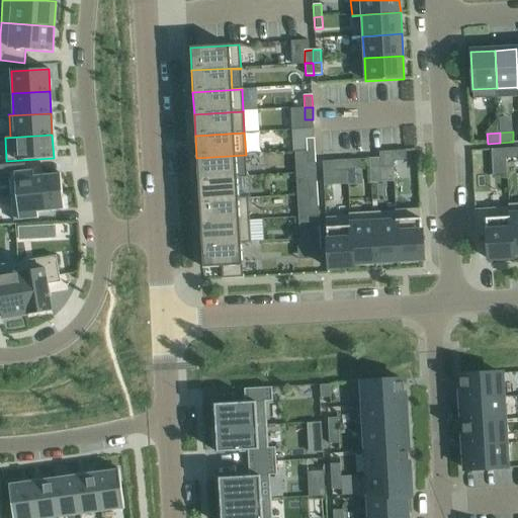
[(306,139),(307,151),(315,151),(315,139),(306,139)]
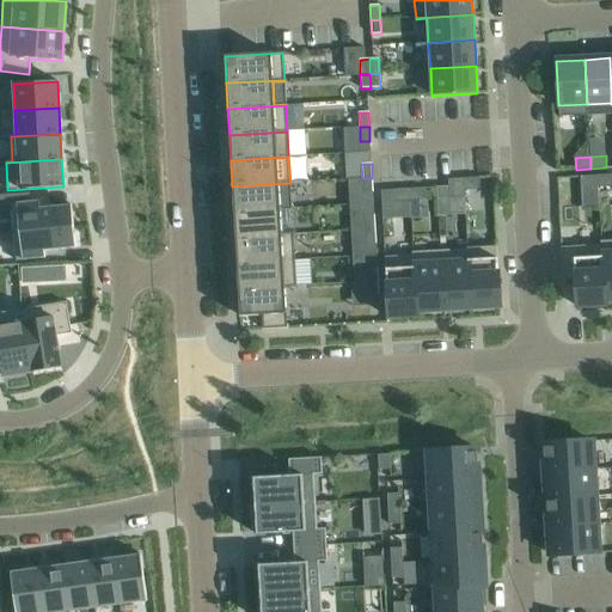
[(611,175),(598,176),(598,188),(611,187),(611,175)]
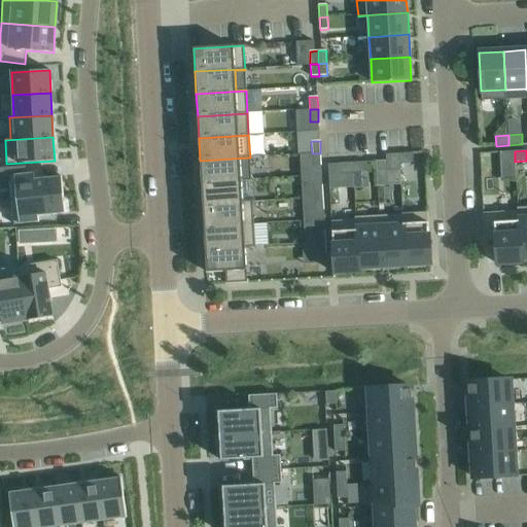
[(515,162),(515,151),(501,152),(501,163),(515,162)]
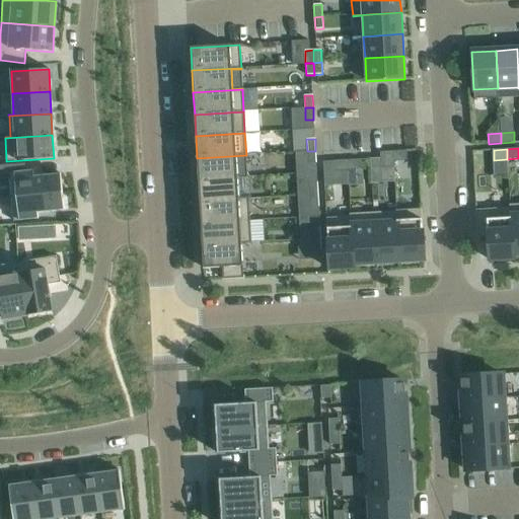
[(316,163),(315,151),(307,151),(308,163),(316,163)]
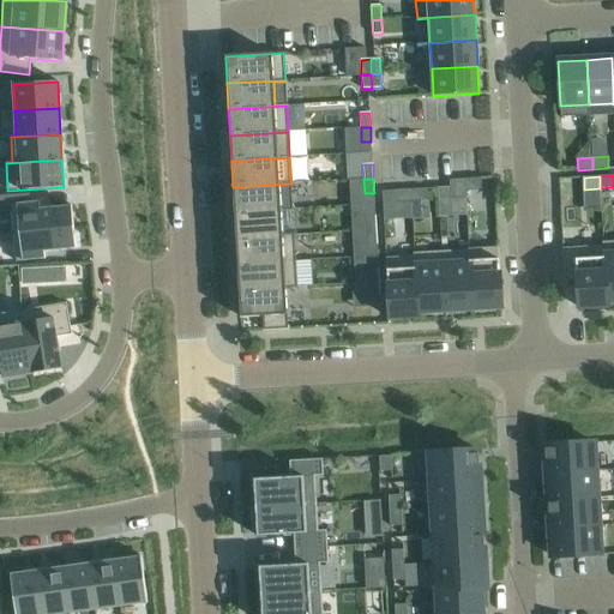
[(292,184),(233,187),(234,212),(293,209),(292,184)]
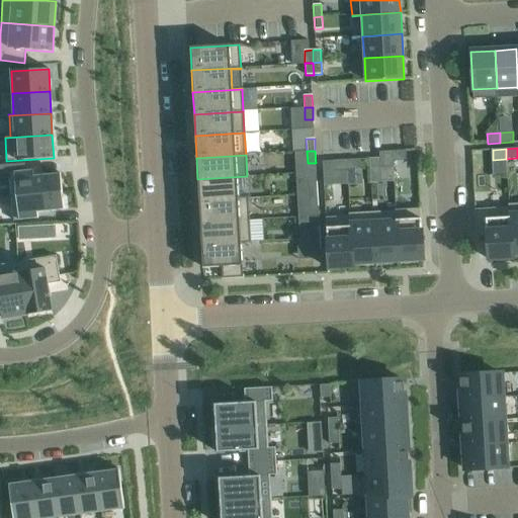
[(394,167),(393,157),(379,158),(380,168),(394,167)]
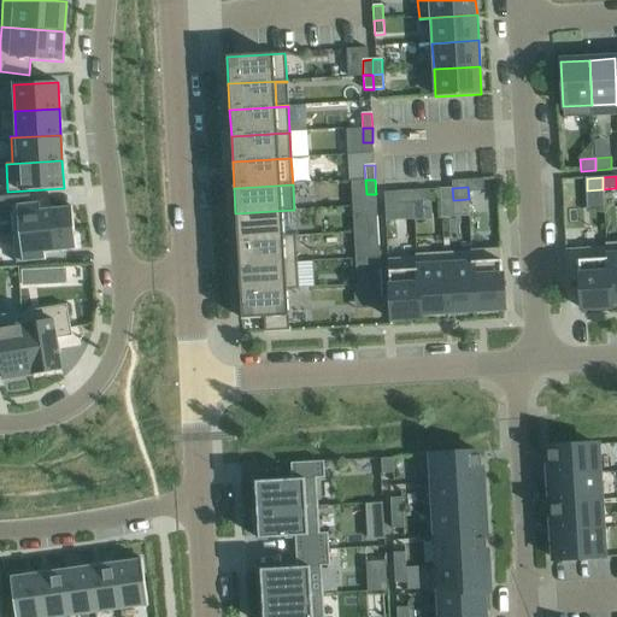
[(483,187),(468,187),(469,199),(483,199),(483,187)]
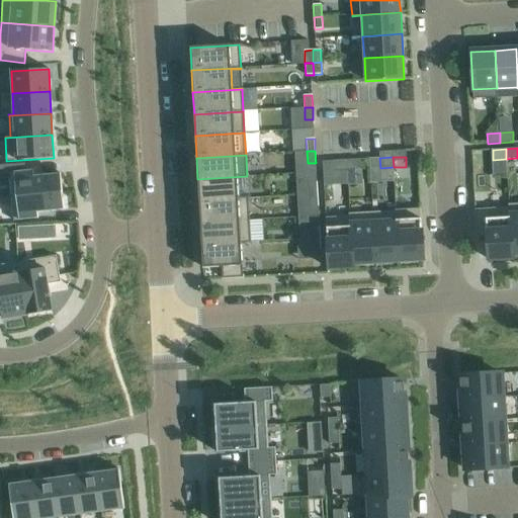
[(359,159),(346,160),(347,170),(360,169),(359,159)]
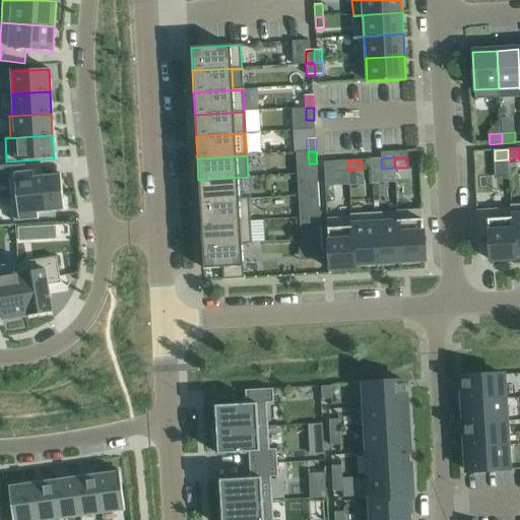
[(348,171),(347,160),(334,161),(335,172),(348,171)]
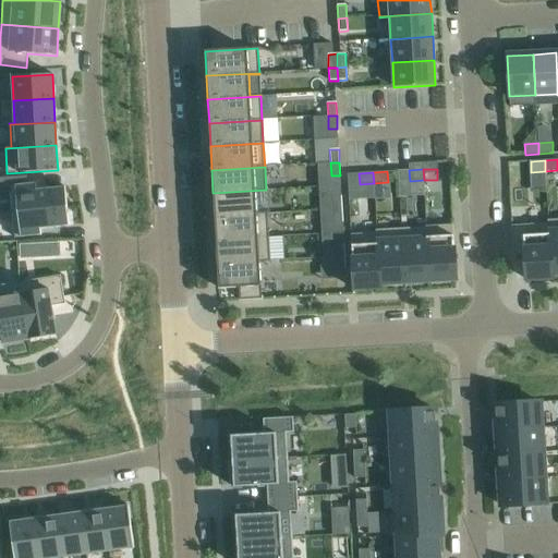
[(35,183),(10,185),(12,211),(67,206),(64,186),(36,190),(35,183)]
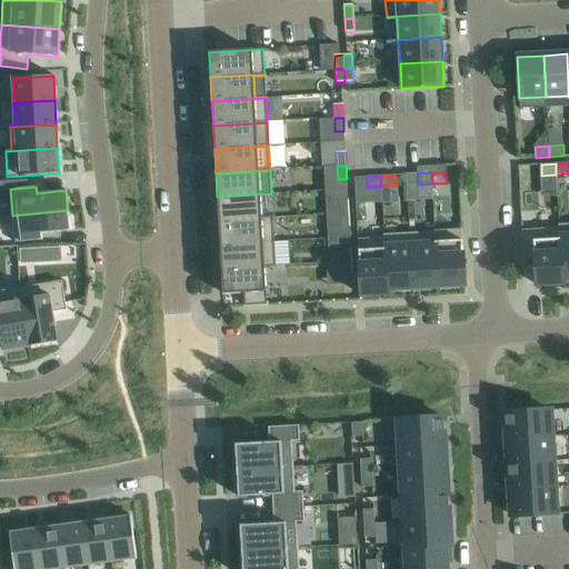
[(271,193),(217,197),(219,221),(272,218),(272,217),(261,217),(260,196),(271,195),(271,193)]
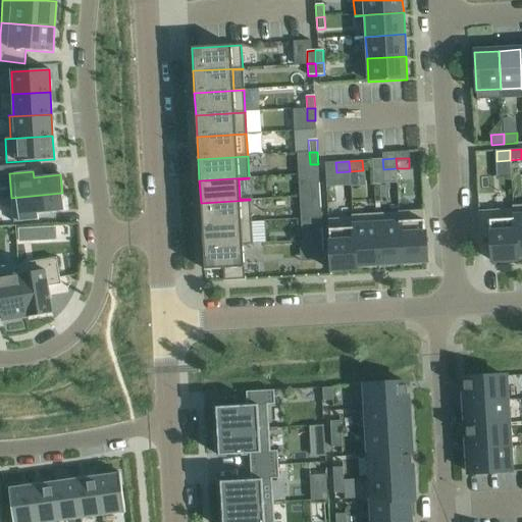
[(311,184),(312,197),(320,196),(319,184),(311,184)]
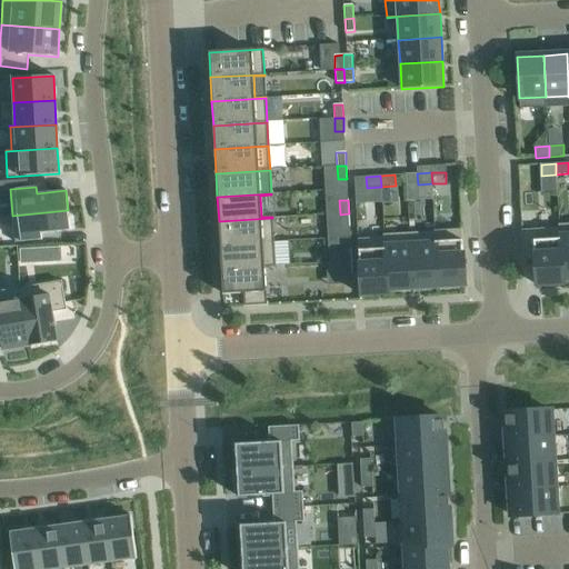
[(68,210),(12,216),(16,242),(41,240),(41,233),(70,231),(68,210)]
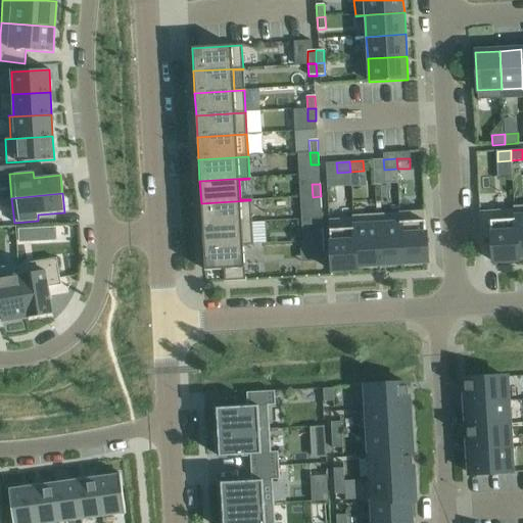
[(322,208),(321,196),(313,197),(313,209),(322,208)]
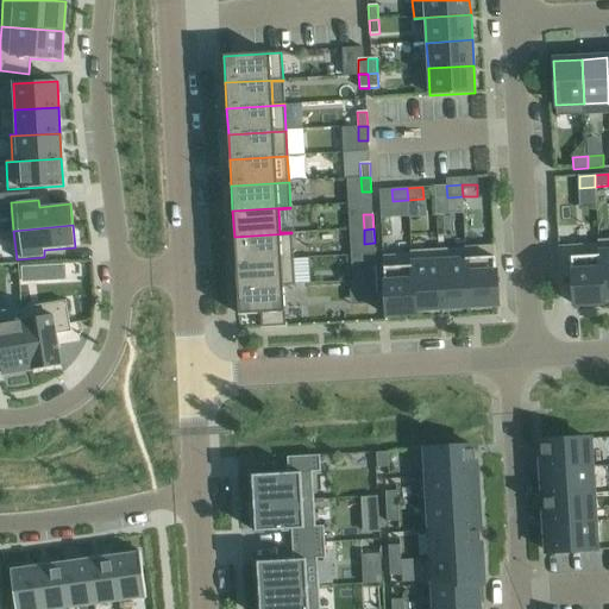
[(234,237),(236,262),(293,259),(292,233),(234,237)]
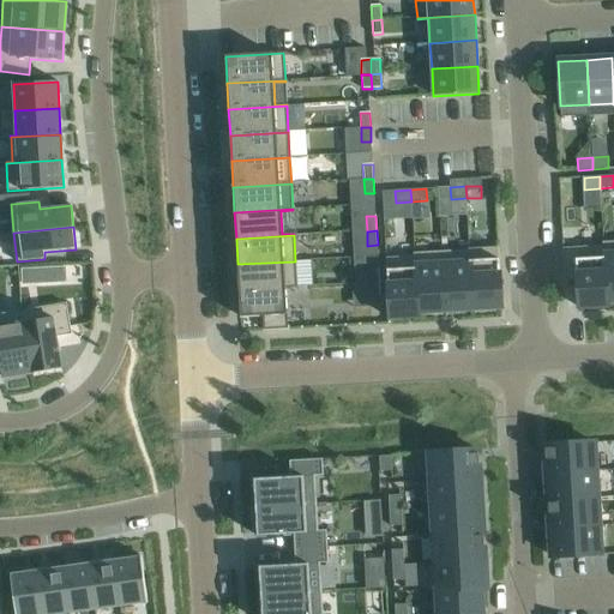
[(613,241),(603,242),(607,306),(608,306),(608,301),(613,300),(613,241)]
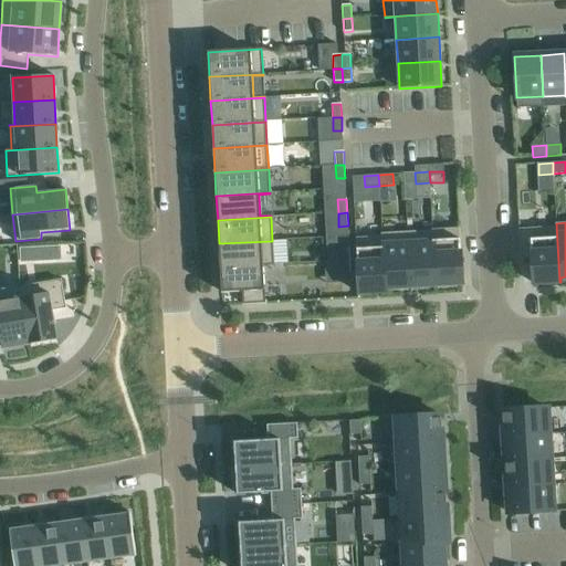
[(533,283),(559,282),(556,223),(555,223),(555,227),(519,229),(521,258),(532,257),(533,283)]
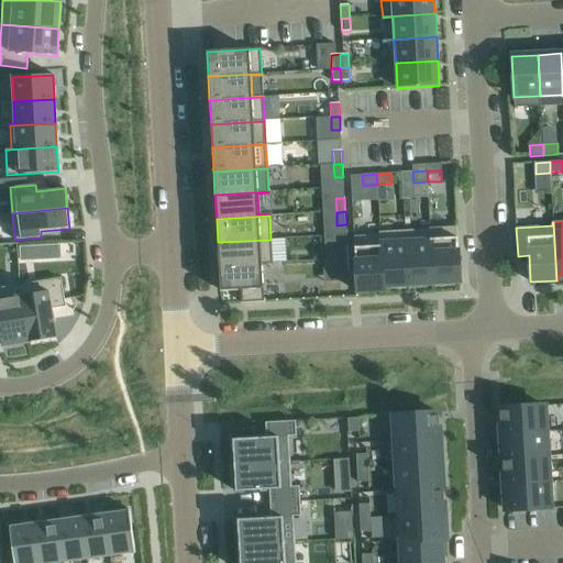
[(430,229),(433,283),(460,282),(456,228),(430,229)]
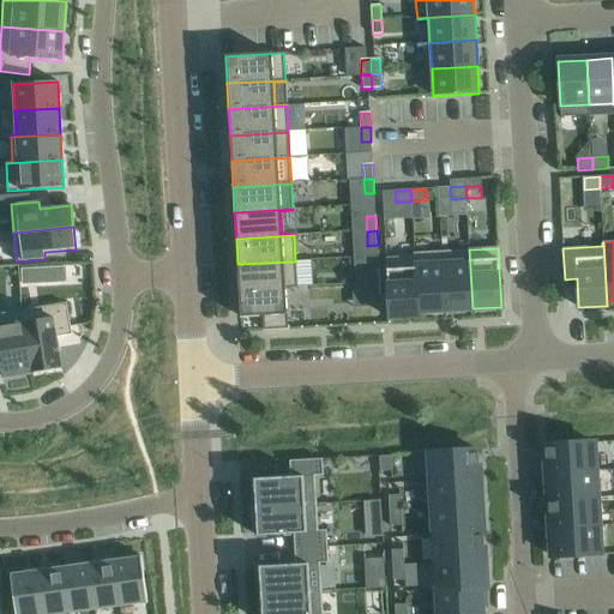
[(468,251),(441,252),(445,311),(473,308),(469,250),(468,250),(468,251)]
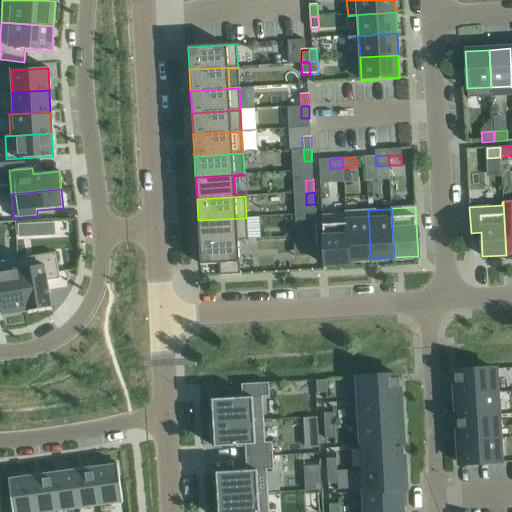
[(346,211),(349,264),(349,260),(371,259),(368,210),(346,211)]
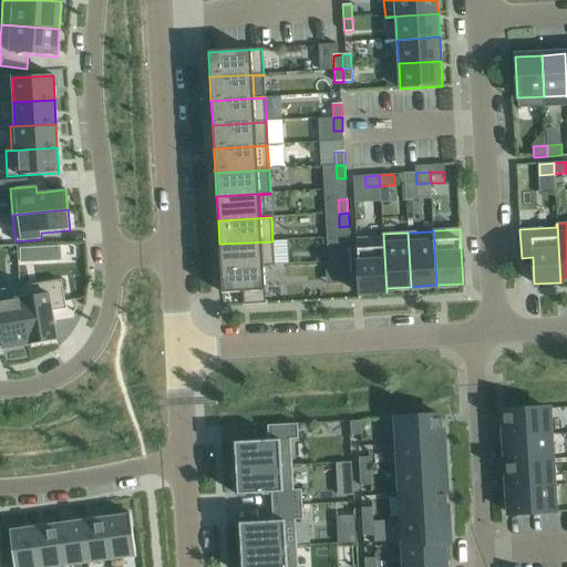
[(387,292),(383,234),(382,234),(382,237),(357,238),(360,295),(387,292)]
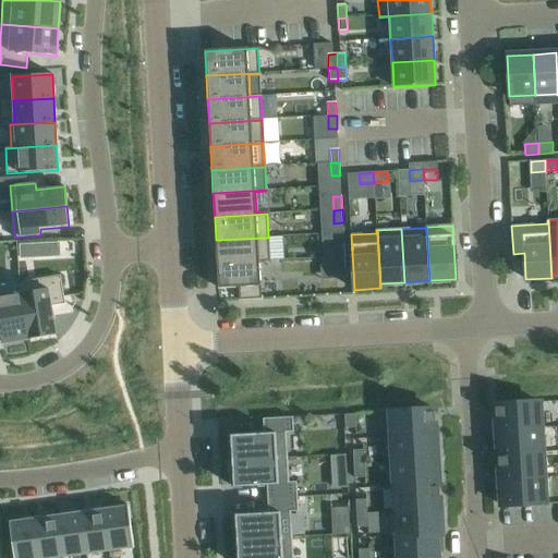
[(268,238),(216,240),(217,264),(270,261),(268,238)]
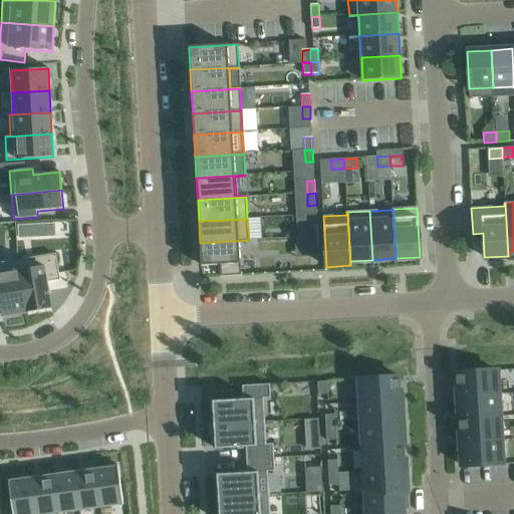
[(34,224),(18,225),(18,238),(34,237),(34,224)]
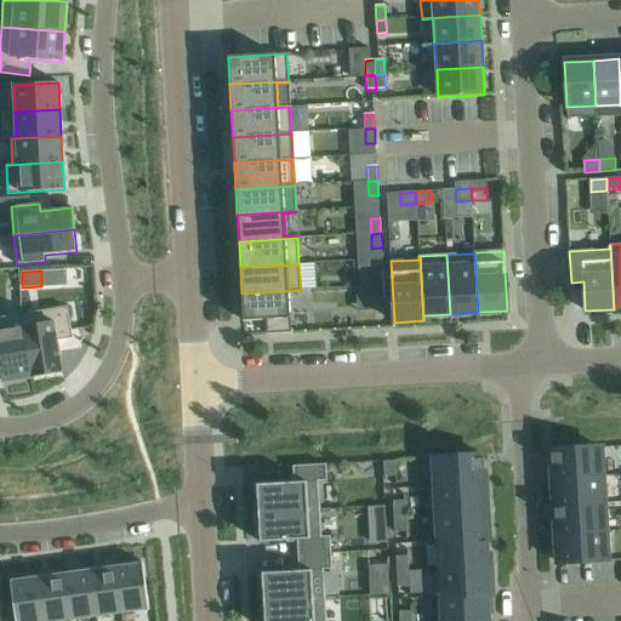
[(372,272),(374,286),(383,285),(383,271),(372,272)]
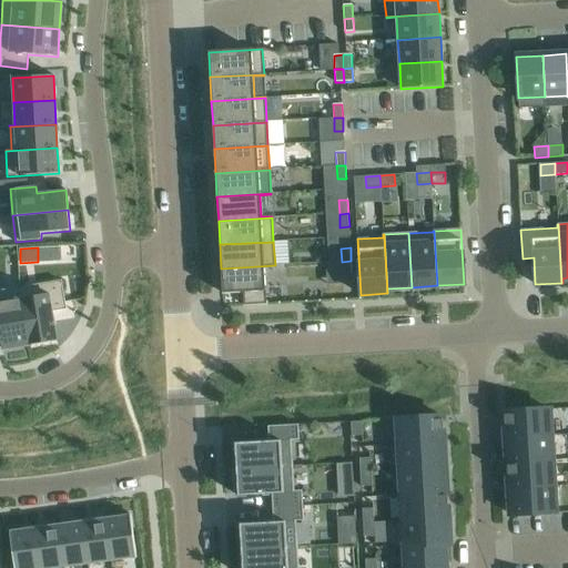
[(352,274),(351,261),(342,262),(343,275),(352,274)]
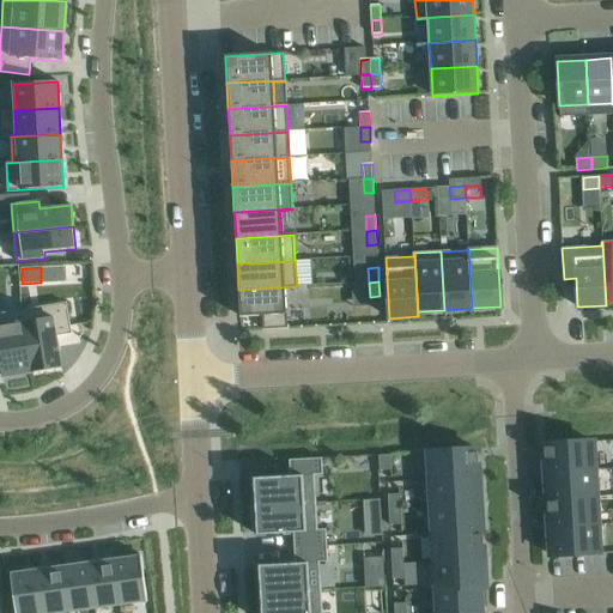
[(297,286),(238,290),(240,316),(262,315),(263,331),(287,328),(285,289),(297,287),(297,286)]
